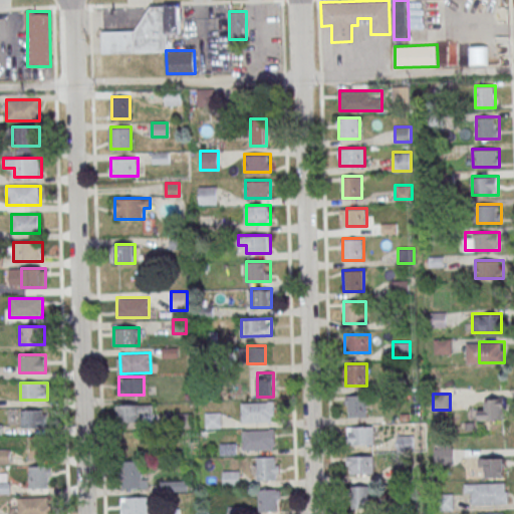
[(367,417),(367,395),(346,395),(346,417),(367,417)]
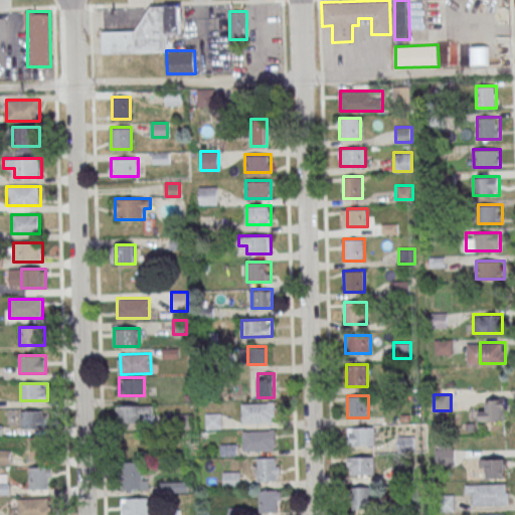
[(506,398),(487,398),(487,409),(481,409),(481,421),(506,421),(506,398)]
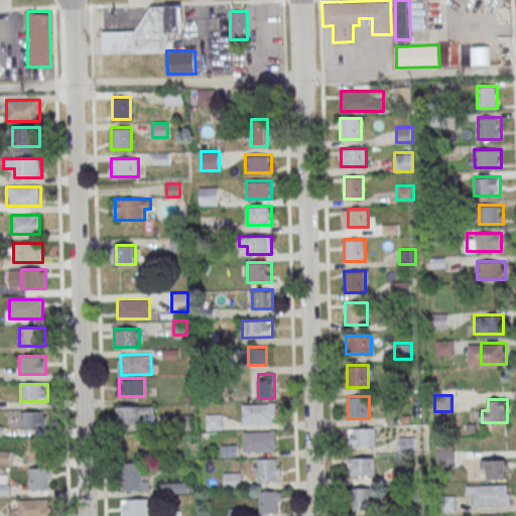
[(242,403),(272,402),(273,422),(243,423),(242,403)]
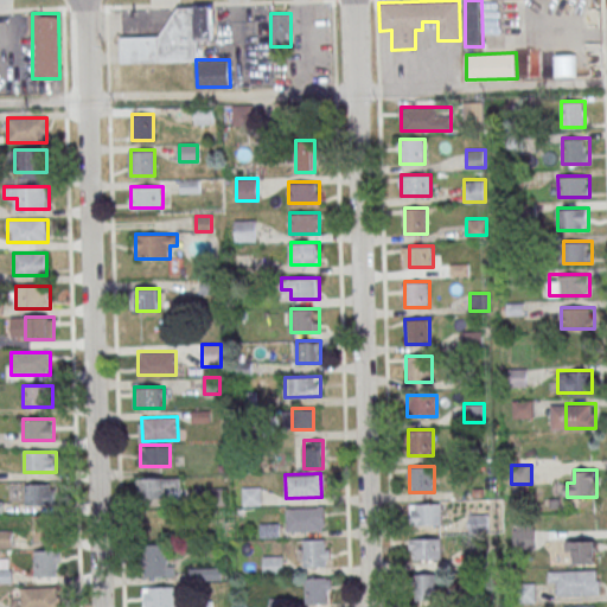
[(179,477),(140,477),(140,497),(179,497),(179,477)]
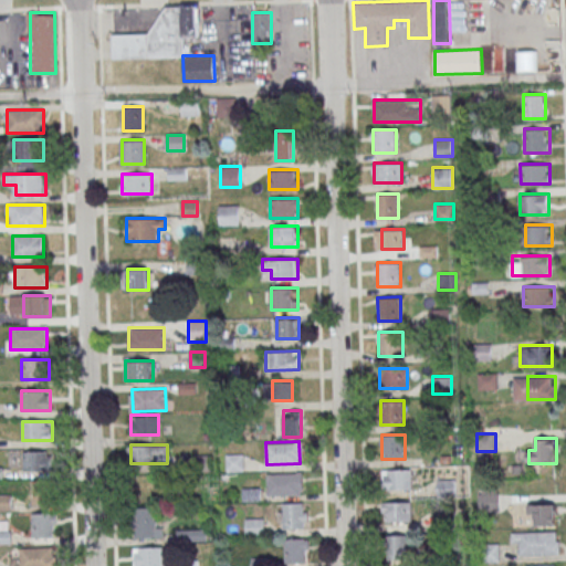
[(50,451),(22,451),(22,471),(50,471),(50,451)]
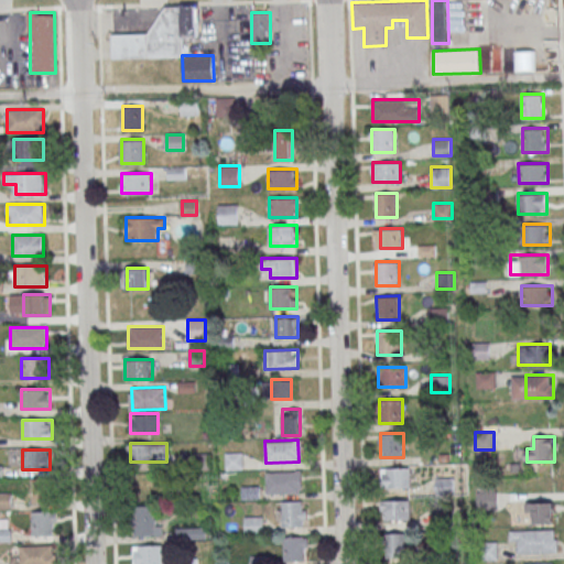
[(243,468),(242,452),(225,453),(226,468),(243,468)]
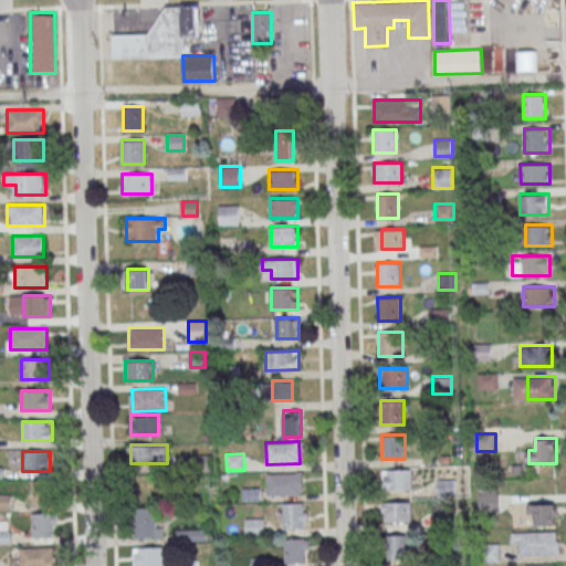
[(383,469),(383,489),(412,489),(412,469),(383,469)]
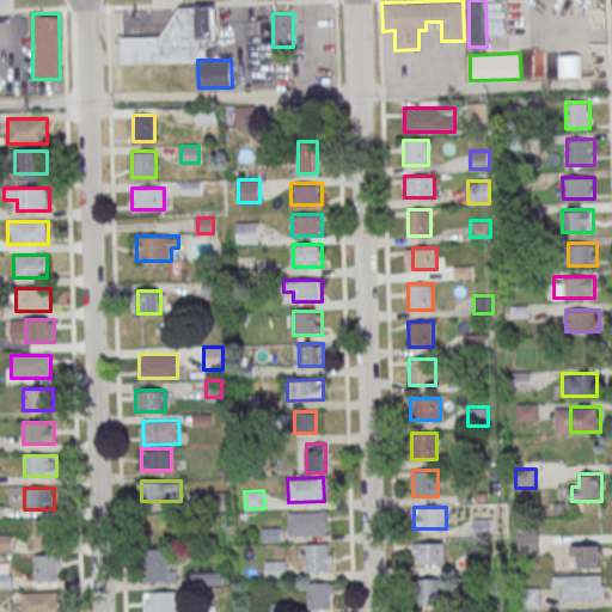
[(289,512),(325,510),(326,534),(289,536),(289,512)]
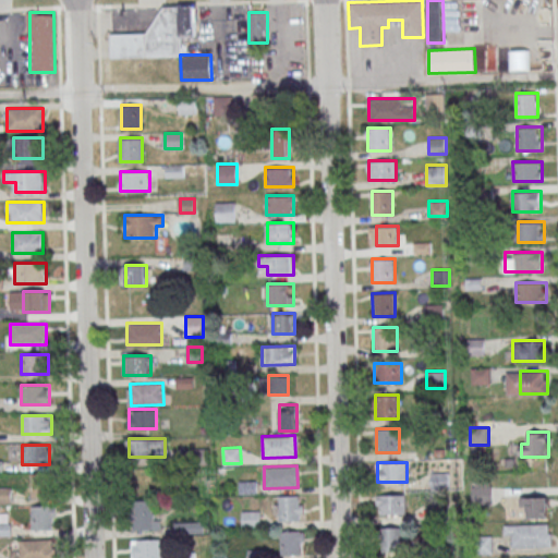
[(449,473),(432,473),(432,486),(449,486),(449,473)]
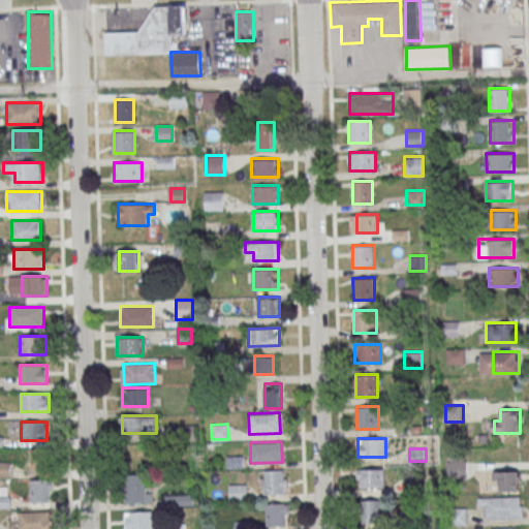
[(29,471),(49,471),(49,449),(29,449),(29,471)]
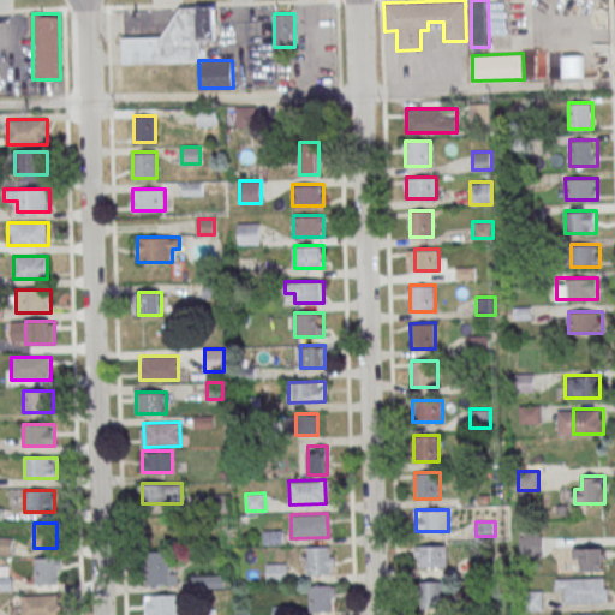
[(520,555),(542,555),(542,535),(520,536),(520,555)]
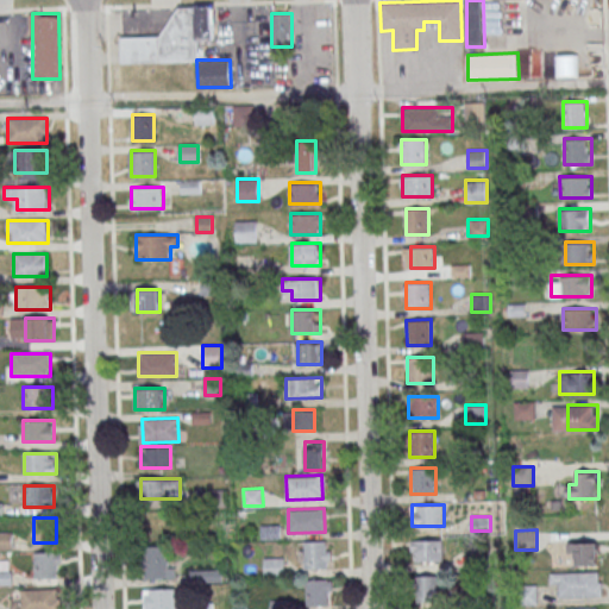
[(12,533),(0,532),(0,550),(12,551),(12,533)]
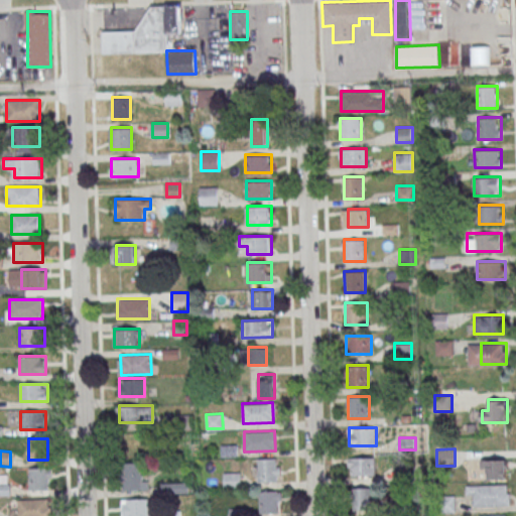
[(349,457),(349,475),(376,475),(376,457),(349,457)]
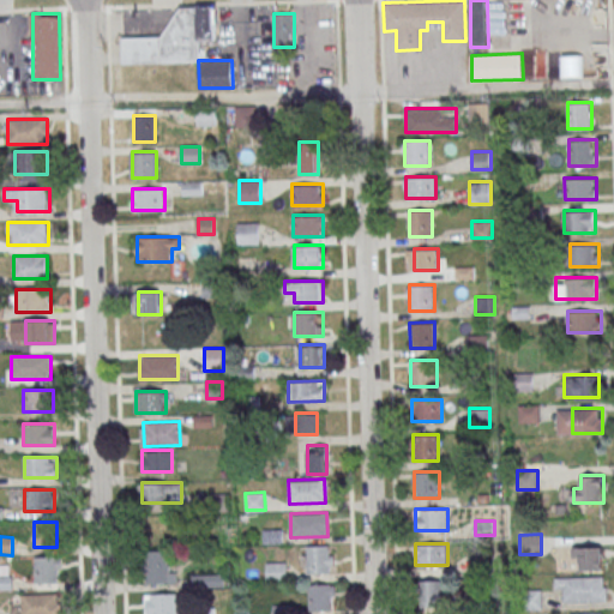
[(306,546),(330,545),(330,554),(333,554),(333,565),(330,565),(331,572),(307,573),(306,546)]
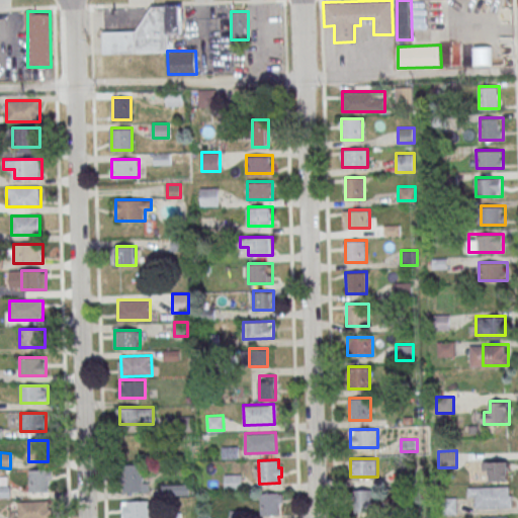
[(485,481),(511,481),(511,460),(485,460),(485,481)]
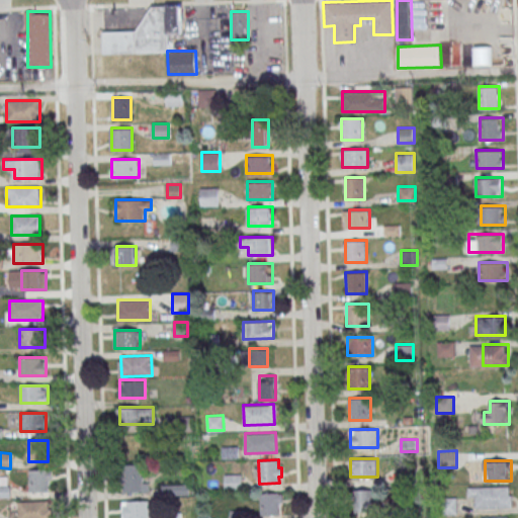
[(122,491),(145,491),(145,463),(122,463),(122,491)]
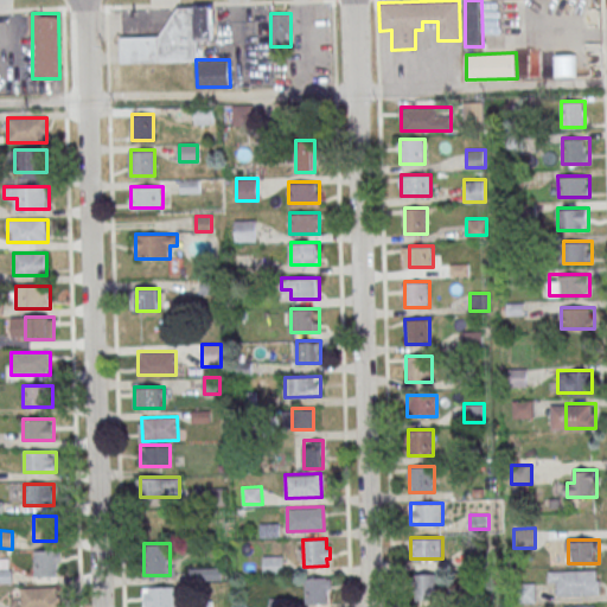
[(33,575),(62,575),(62,551),(33,551),(33,575)]
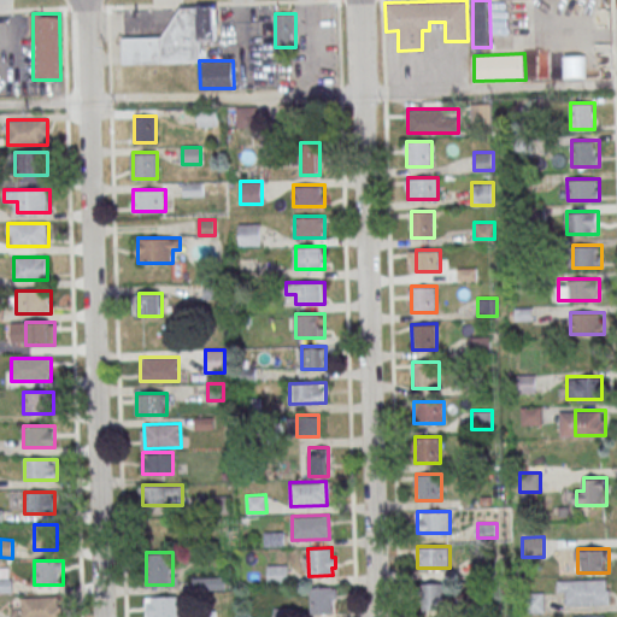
[(288,564),(268,564),(268,583),(288,583),(288,564)]
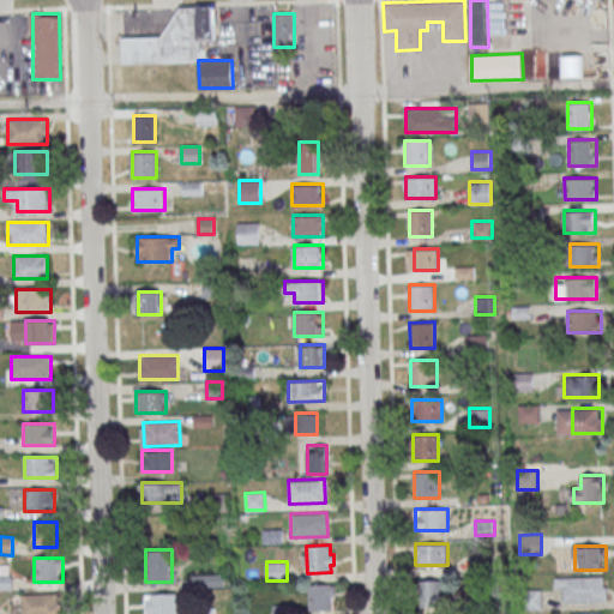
[(222,587),(222,575),(192,575),(192,587),(222,587)]
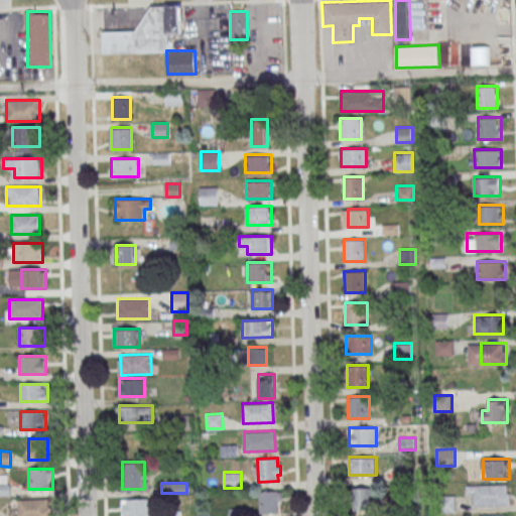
[(470,497),(470,505),(510,505),(510,484),(468,484),(468,497),(470,497)]
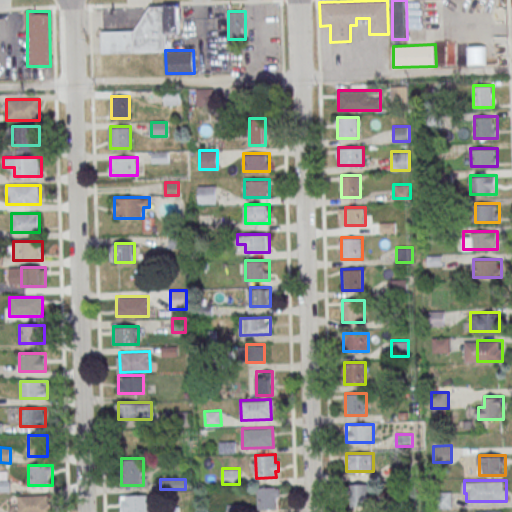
[(0,491),(10,492),(10,481),(0,481),(0,491)]
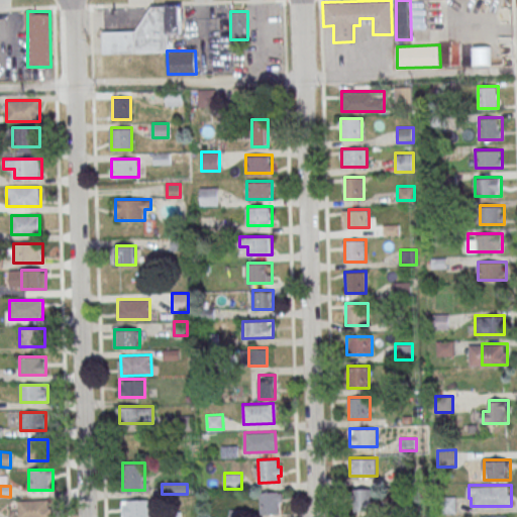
[(372,488),(353,488),(353,510),(372,510),(372,488)]
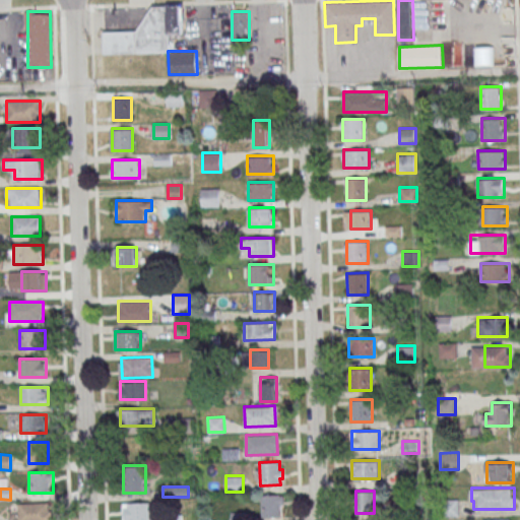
[(260,494),(280,494),(280,496),(283,495),(283,505),(280,505),(281,517),(261,518),(260,494)]
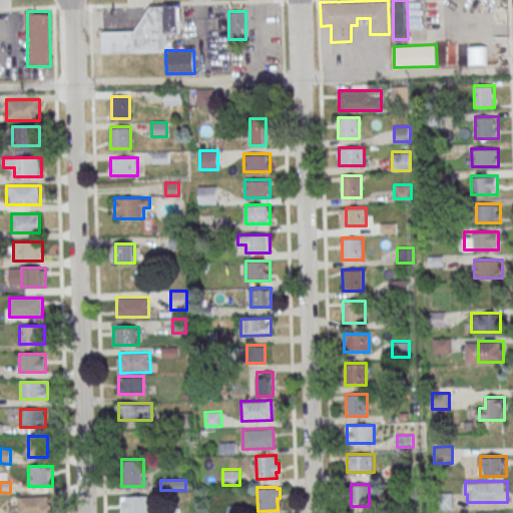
[(122,495),(122,512),(147,512),(147,495),(122,495)]
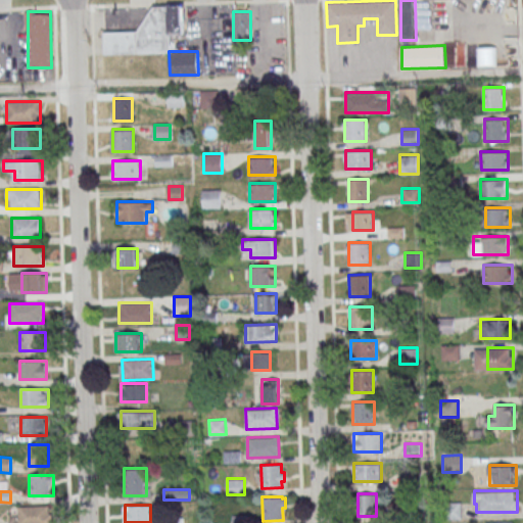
[(17,507),(17,522),(50,522),(51,507),(17,507)]
